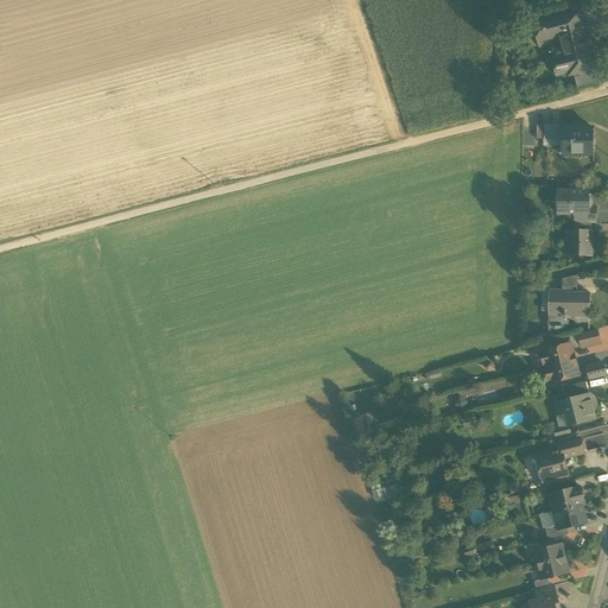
[(574,70),(575,74),(591,70),(590,63),(587,63),(584,54),(586,52),(591,51),(588,37),(583,38),(577,14),(534,24),(537,35),(546,32),(548,38),(563,35),(568,58),(553,62),(557,74),(574,70)]
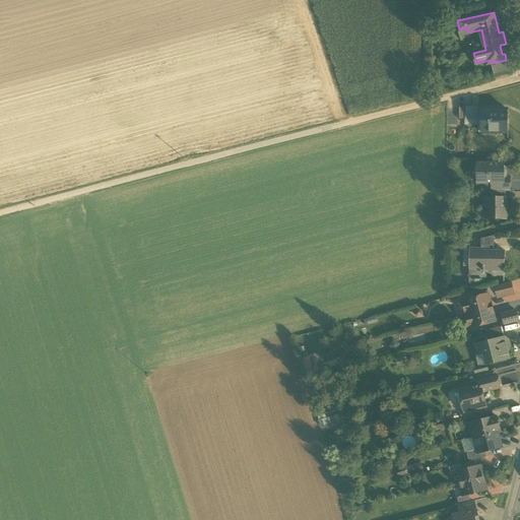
[(492,63),(494,74),(509,71),(506,60),(492,63)]
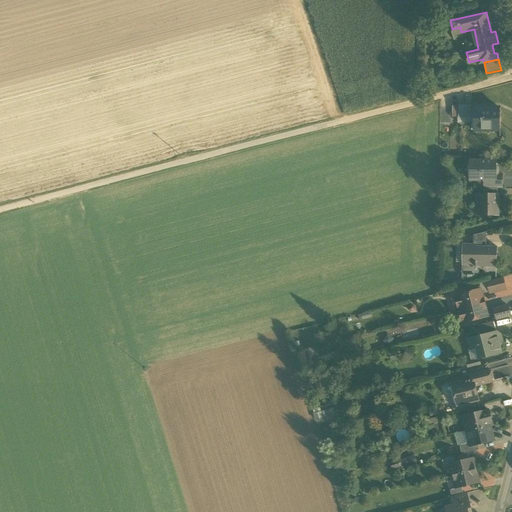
[(458,105),(458,106),(452,106),(452,117),(458,117),(471,117),(471,108),(471,105),(458,105)]
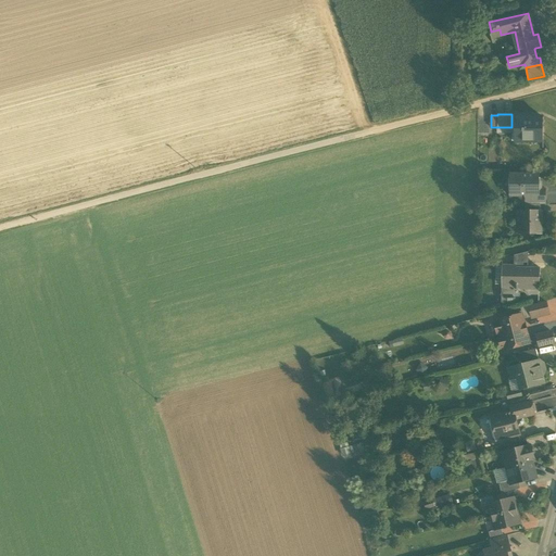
[(512,127),(497,127),(497,134),(515,134),(515,117),(512,117),(512,127)]
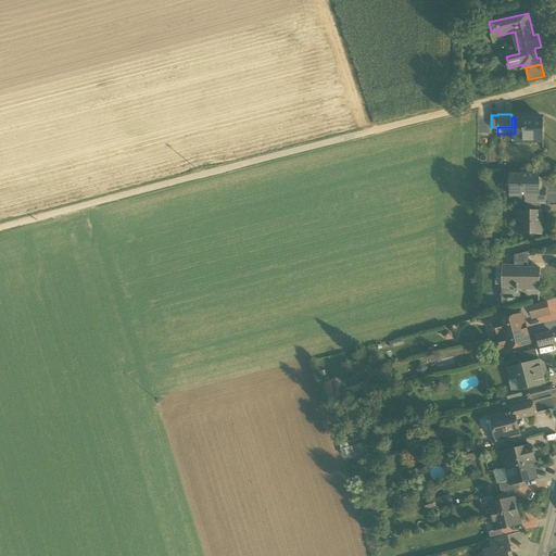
[(542,141),(543,141),(543,117),(515,117),(515,127),(515,134),(514,141),(531,141),(531,139),(542,139),(542,141)]
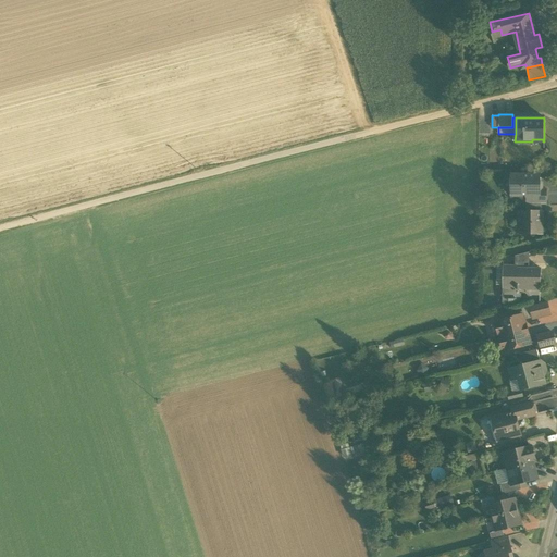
[(527,196),(546,197),(546,190),(540,189),(540,174),(511,174),(511,196),(527,196)]
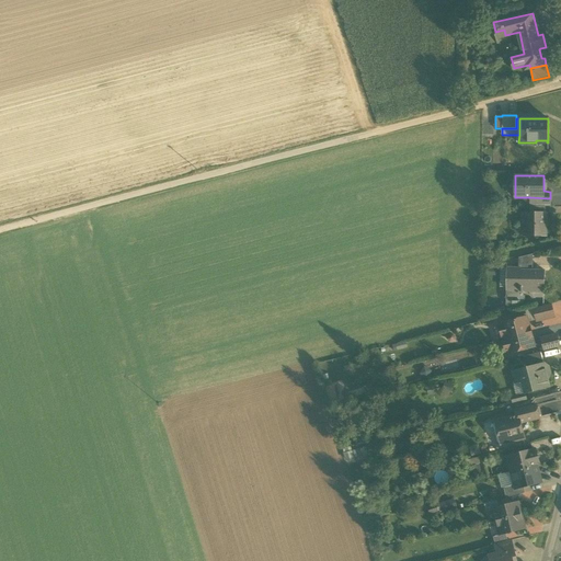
[(530,197),(530,206),(545,206),(550,206),(550,198),(530,197)]
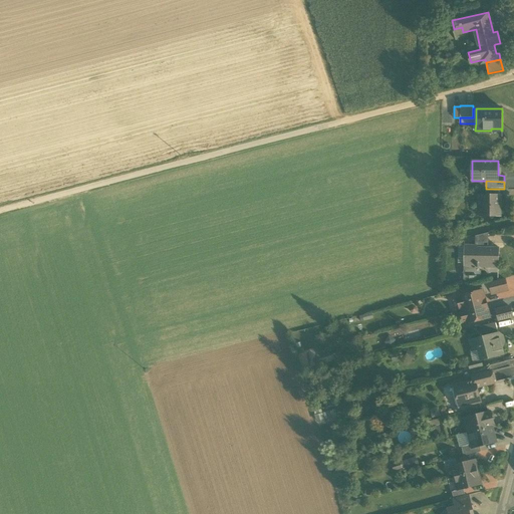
[(482,216),(499,216),(499,197),(486,197),(480,197),(480,208),(482,208),(482,216)]
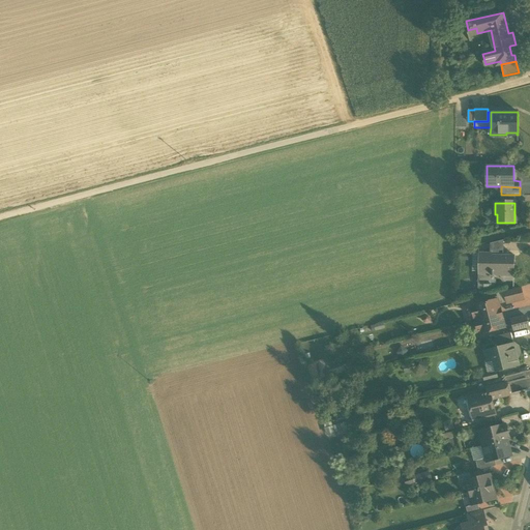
[(497,251),(502,251),(502,240),(491,243),(491,249),(497,251)]
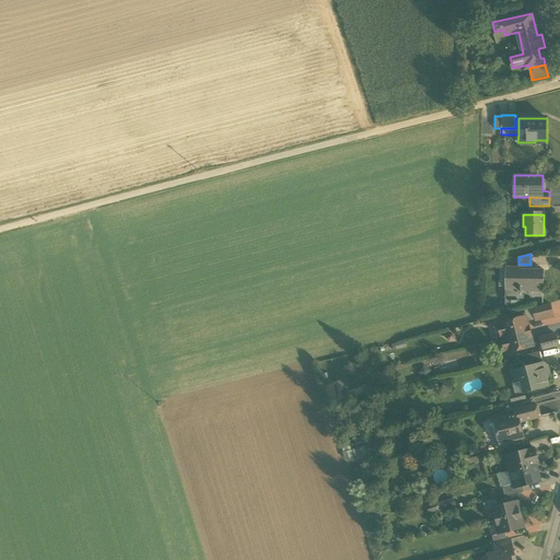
[(505,268),(505,288),(520,288),(520,291),(522,291),(541,292),(541,282),(545,282),(545,272),(524,271),(518,271),(518,268),(505,268)]
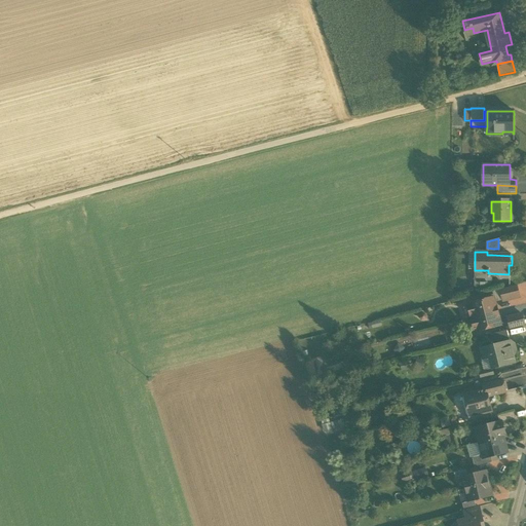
[(490,278),(490,273),(488,273),(488,270),(475,270),(475,276),(473,278),(475,279),(475,287),(478,289),(479,287),(481,288),(484,288),(486,288),(488,286),(486,285),(488,283),(487,280),(487,278),(490,278)]
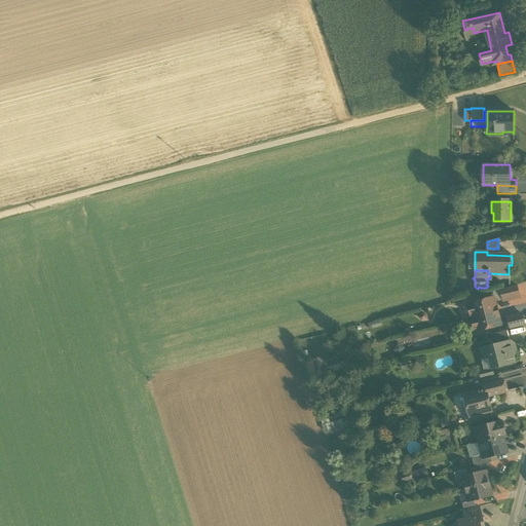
[(500,290),(503,301),(519,297),(517,286),(500,290)]
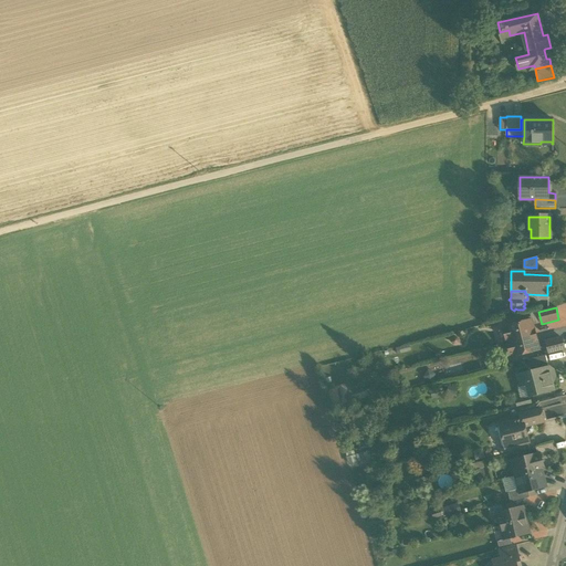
[(505,326),(510,342),(534,335),(533,328),(534,328),(532,320),(505,326)]
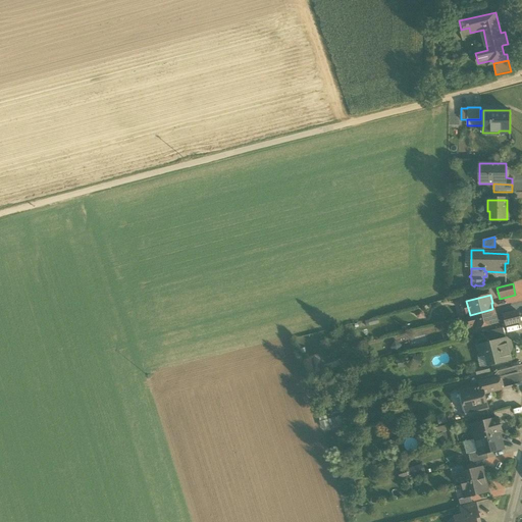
[(494,315),(492,309),(470,315),(473,328),(498,322),(496,315),(494,315)]
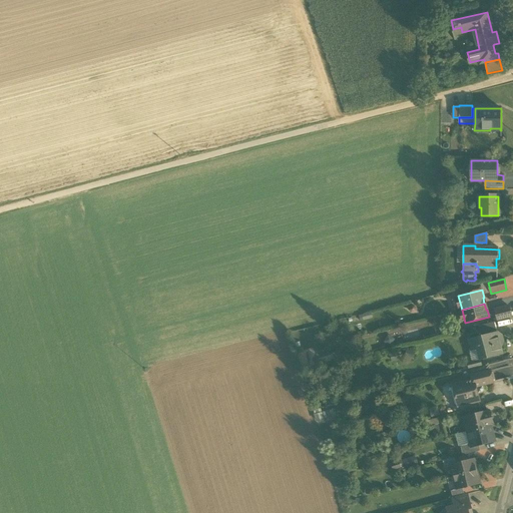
[(495,310),(498,321),(511,318),(508,307),(495,310)]
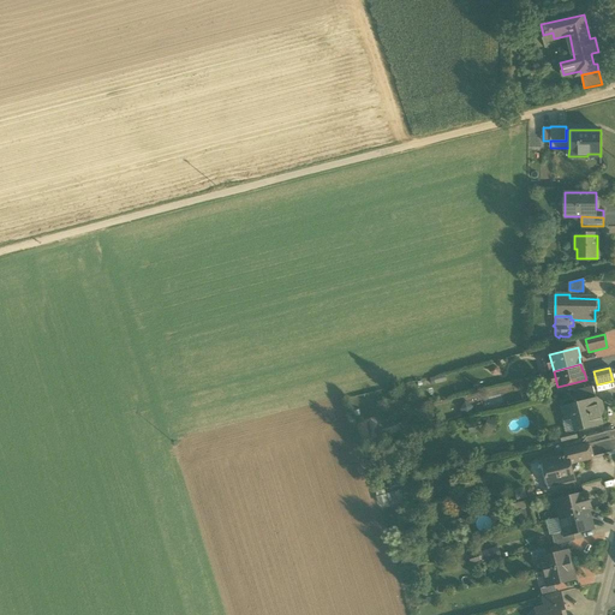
[(578,402),(578,405),(596,400),(592,386),(573,390),(577,402),(578,402)]
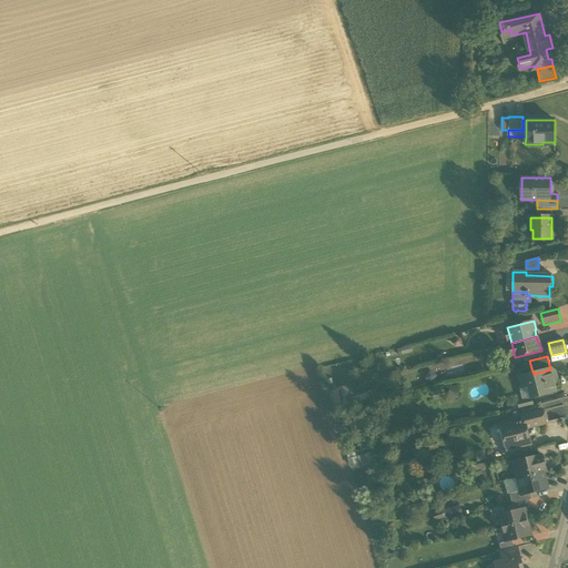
[(528,385),(531,397),(556,392),(554,383),(556,379),(554,372),(550,369),(534,374),(534,372),(533,372),(519,375),(521,386),(528,385)]
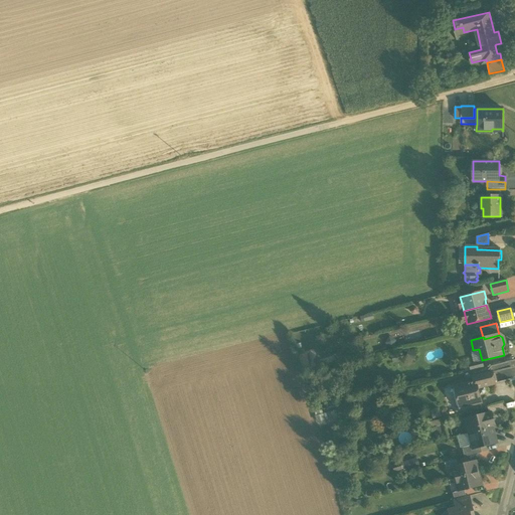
[(484,368),(482,360),(479,349),(473,350),(472,351),(474,362),(469,364),(471,371),(472,370),(484,368)]
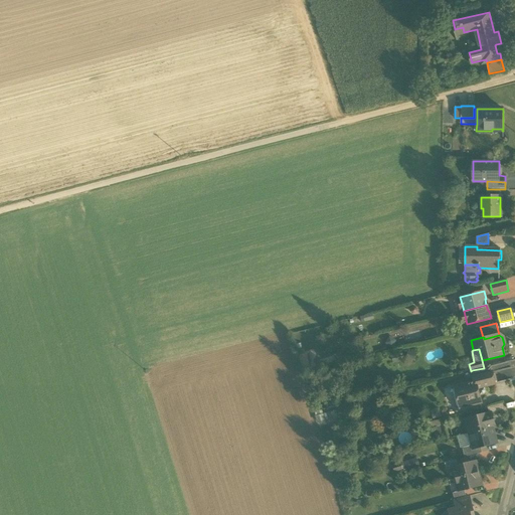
[(472,370),(474,376),(492,372),(490,366),(484,368),(472,370)]
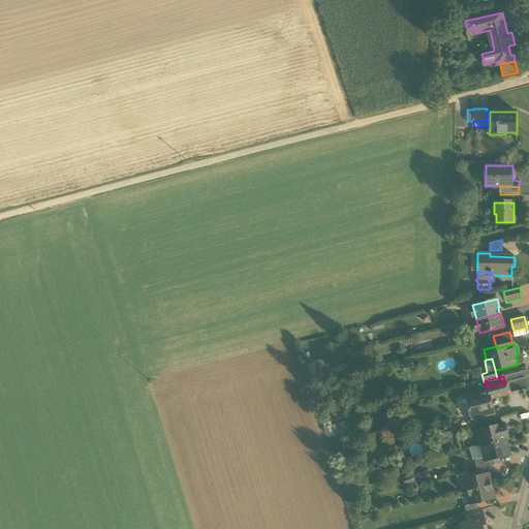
[(472,417),(472,418),(494,413),(490,399),(508,394),(509,392),(507,383),(505,382),(487,386),(487,390),(477,393),(477,396),(467,398),(467,399),(470,409),(469,409),(467,412),(469,416),(471,418),(472,417)]
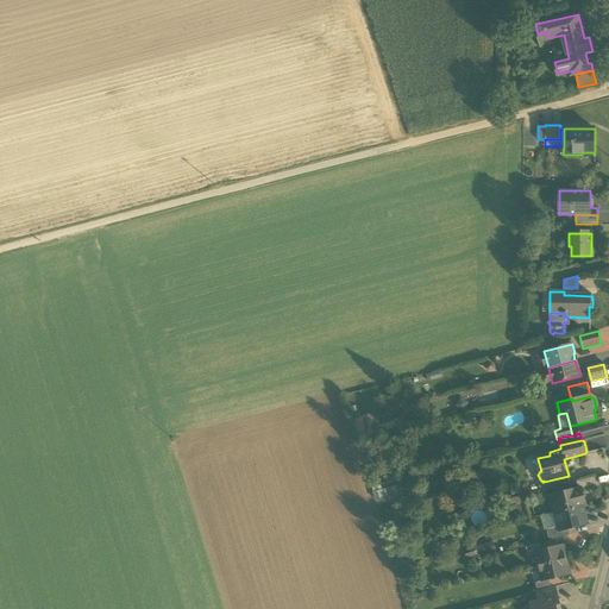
[(576,482),(578,489),(582,488),(597,484),(595,477),(576,482)]
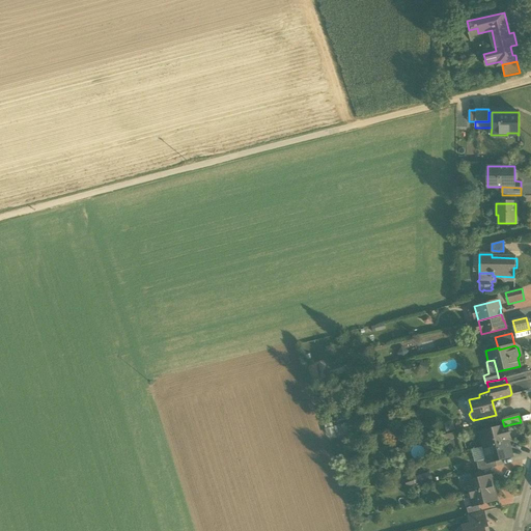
[(481,447),(483,447),(508,441),(511,440),(507,425),(504,426),(502,426),(501,425),(495,427),(495,428),(484,430),(485,438),(480,439),(481,447)]
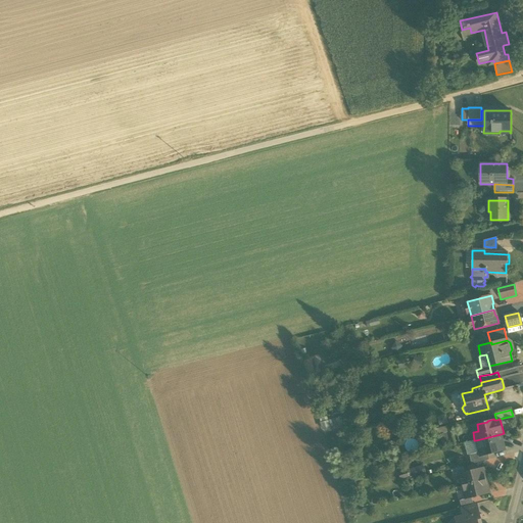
[(504,449),(501,434),(476,440),(479,452),(480,456),(487,454),(504,449)]
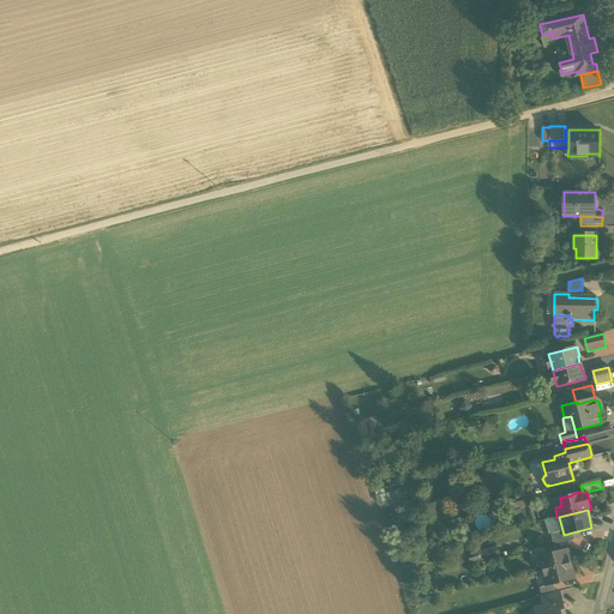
[(551,534),(553,545),(575,540),(572,533),(564,535),(563,530),(551,534)]
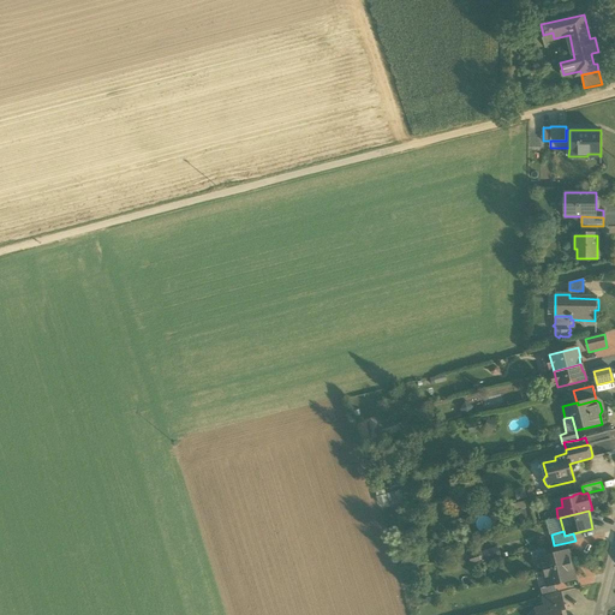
[(531,551),(532,559),(539,557),(539,556),(545,555),(544,548),(531,551)]
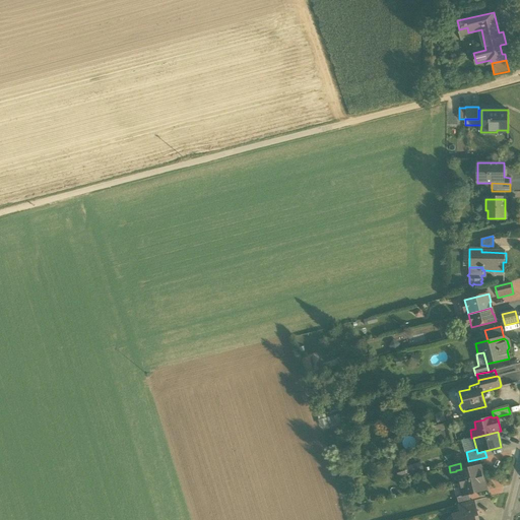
[(456,471),(459,482),(483,476),(480,465),(461,469),(456,470),(456,471)]
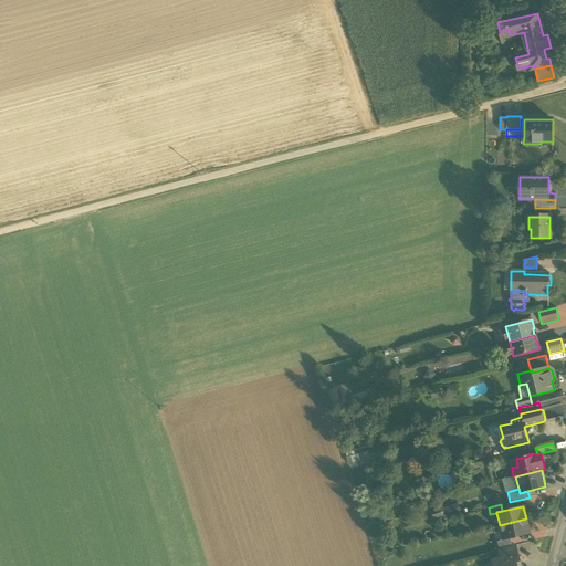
[(530,534),(526,519),(500,525),(504,540),(504,541),(511,538),(530,534)]
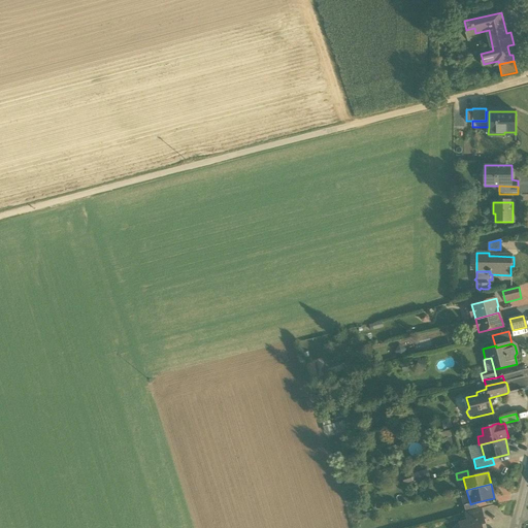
[(464,505),(466,513),(477,509),(476,502),(470,504),(470,503),(464,505)]
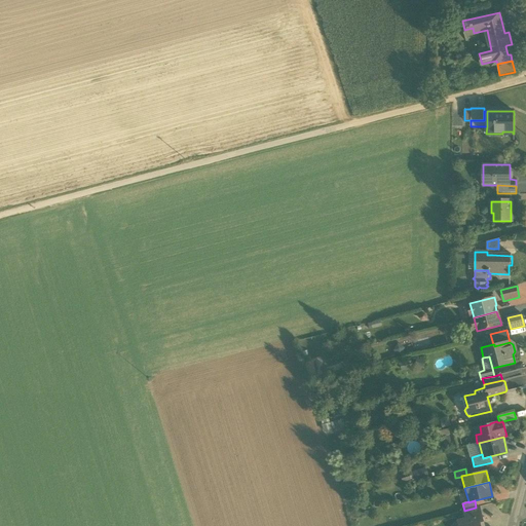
[(464,511),(466,519),(481,515),(479,506),(476,508),(464,511)]
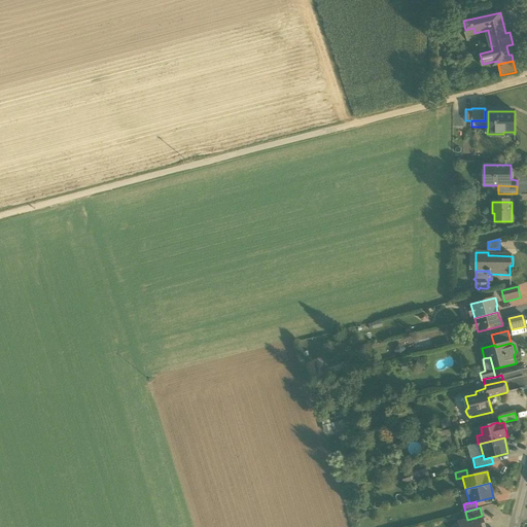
[(481,526),(481,524),(484,524),(482,516),(467,520),(459,522),(460,526),(481,526)]
